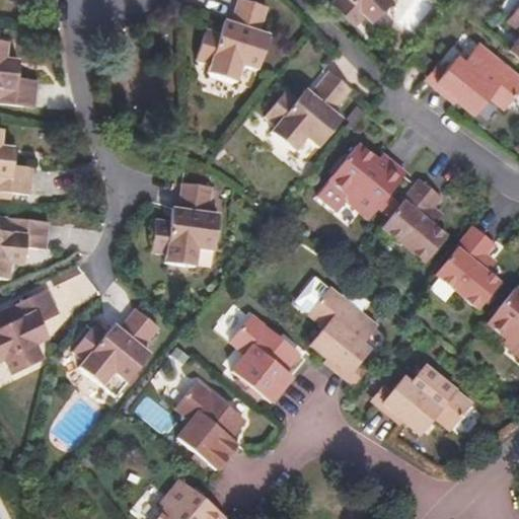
[(228,27),(219,30),(207,26),(197,60),(210,64),(208,70),(236,79),(243,62),(258,66),(268,31),(260,28),(266,3),(255,0),(235,0),(229,20),(228,27)]
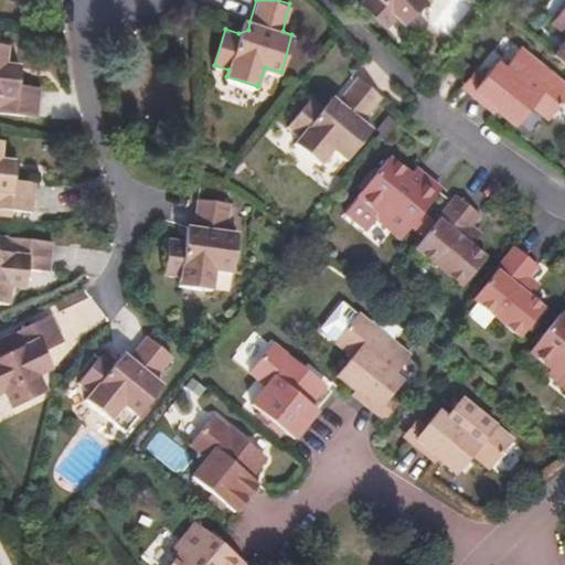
[(366,0),(386,20),(398,9),(404,16),(419,0),(366,0)]
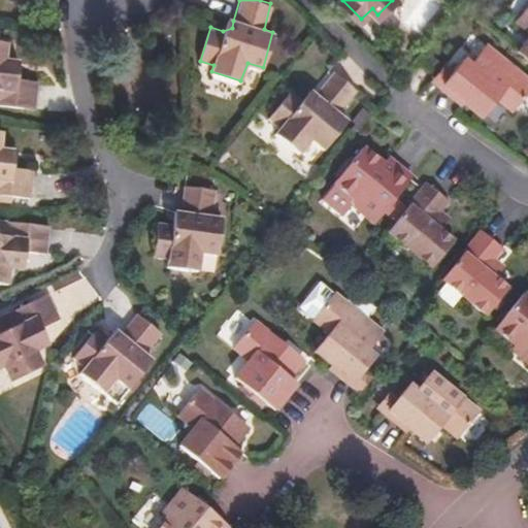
[(527,40),(519,53),(527,60),(527,9),(518,23),(527,31),(527,40)]
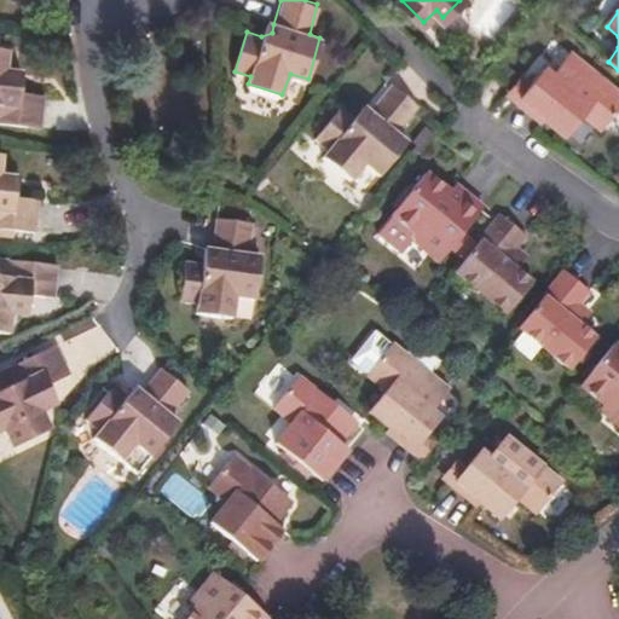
[(266,22),(261,36),(272,33),(273,24),(266,22)]
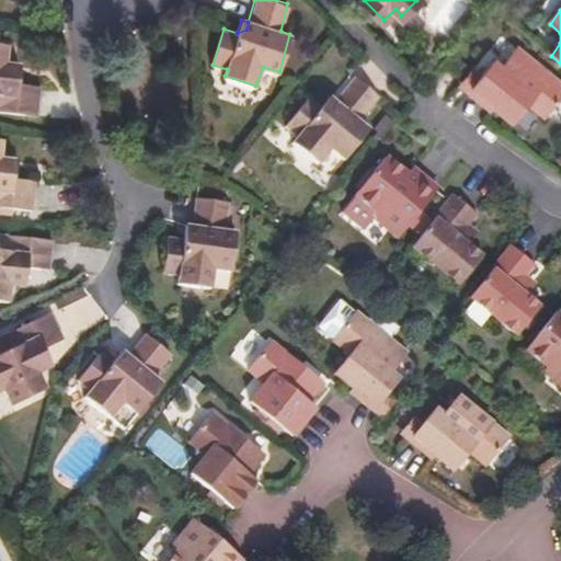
[(19,82),(20,71),(6,61),(8,45),(0,44),(0,109),(38,114),(41,87),(19,82)]
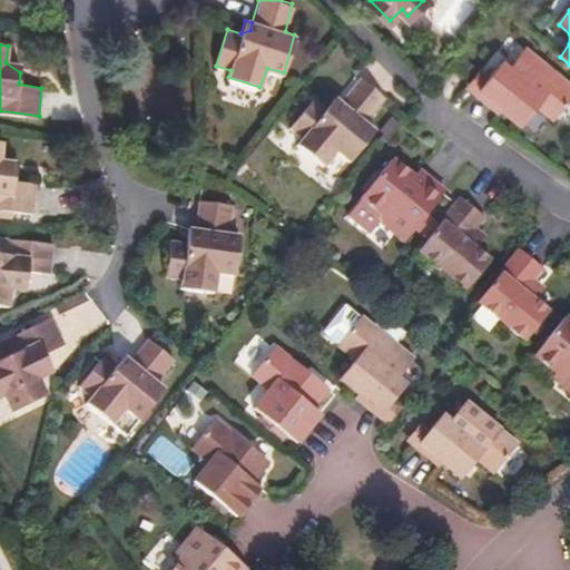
[(480,92),(521,127),(538,107),(554,123),(569,102),(569,88),(527,51),(511,70),(503,64),(480,92)]
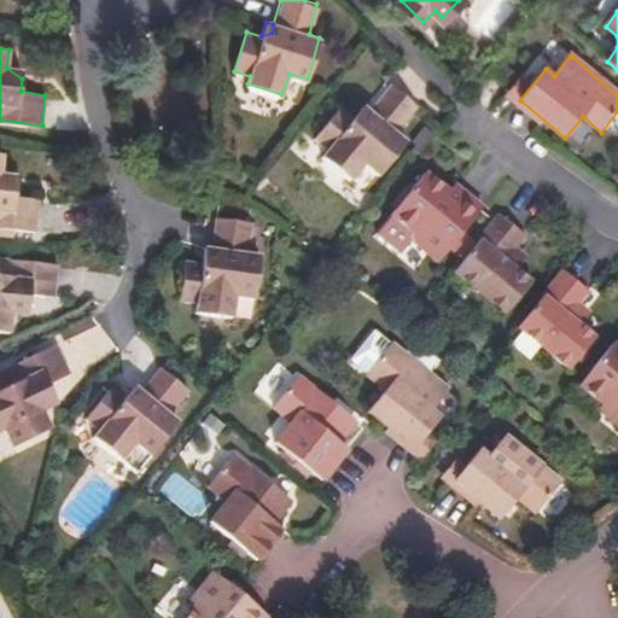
[(6,68),(22,79),(22,70),(6,68)]
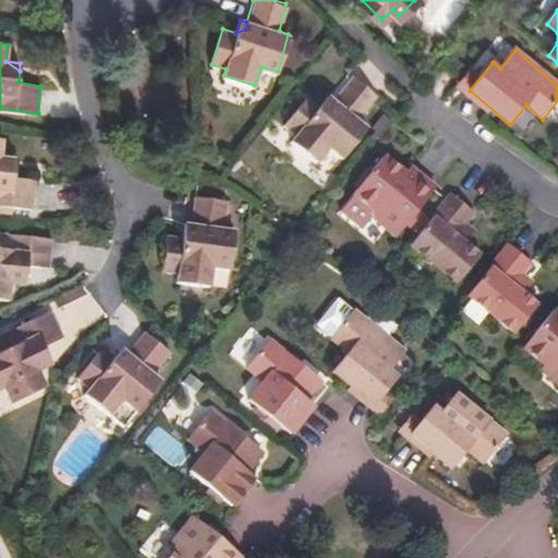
[(335,102),(326,105),(313,95),(290,120),(301,130),(294,136),(322,157),(334,144),(346,155),(370,124),(362,117),(381,94),(359,76),(339,98),(335,102)]
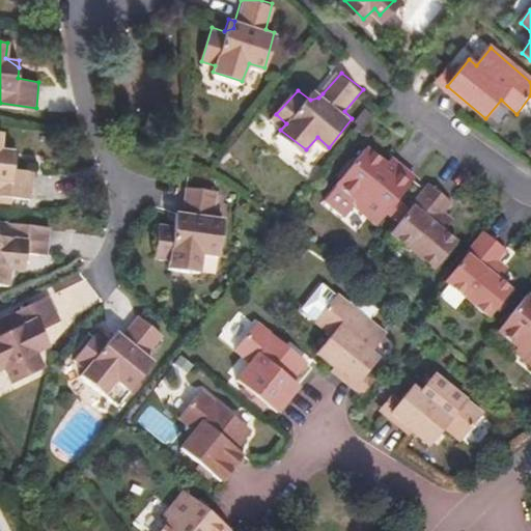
[(318,89),(310,100),(318,98),(323,93),(318,89)]
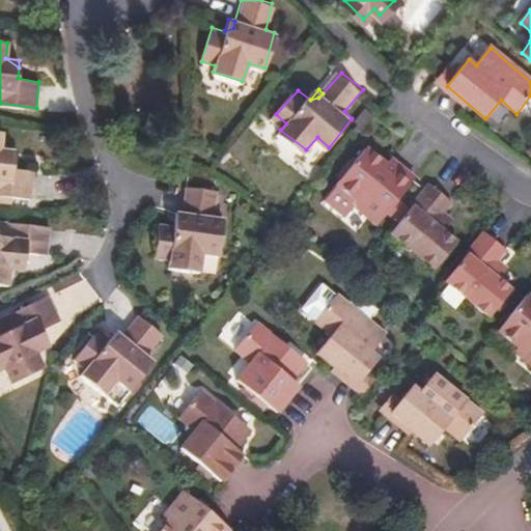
[(3,154),(0,147),(1,133),(0,132),(0,194),(31,198),(33,171),(11,167),(12,156),(3,154)]
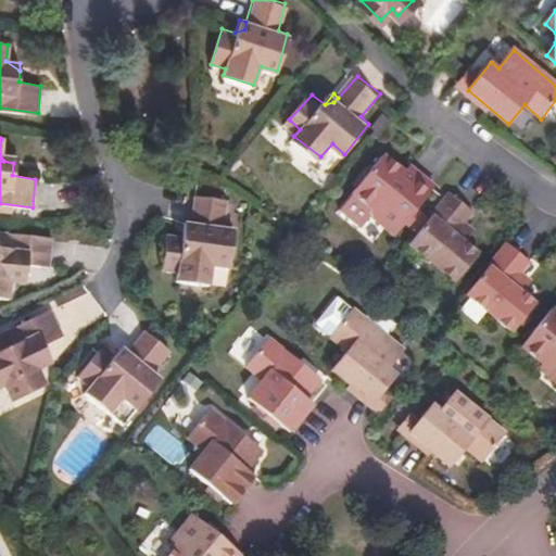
[(369,216),(393,237),(433,188),(409,168),(404,175),(383,158),(353,194),(374,211),(369,216)]
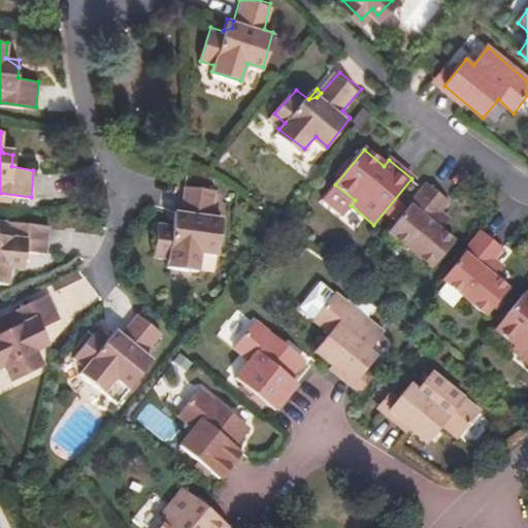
[(186,215),(177,223),(163,222),(159,257),(173,259),(173,265),(204,268),(206,251),(222,253),(226,215),(217,213),(220,187),(190,183),(187,210),(186,215)]
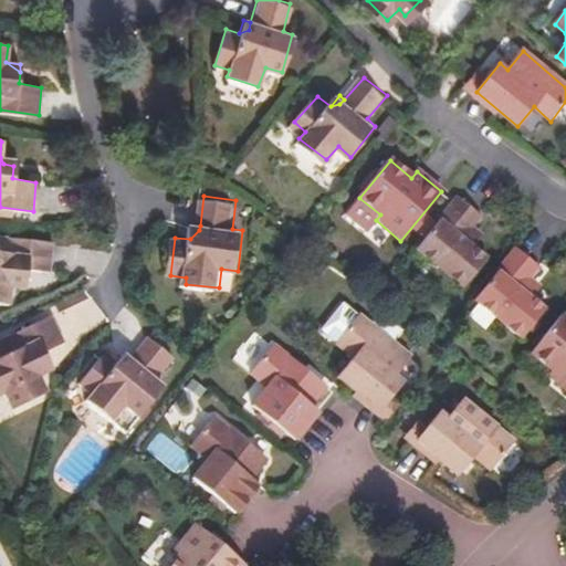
[(458,199),(416,250),(462,290),(485,261),(461,240),(480,218),(458,199)]
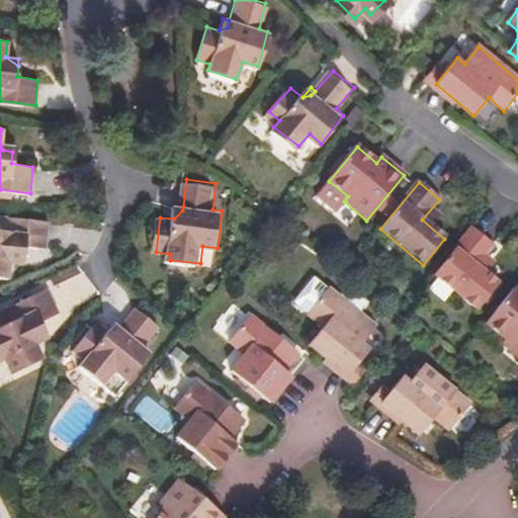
[(176,205),(174,219),(182,210),(183,206),(176,205)]
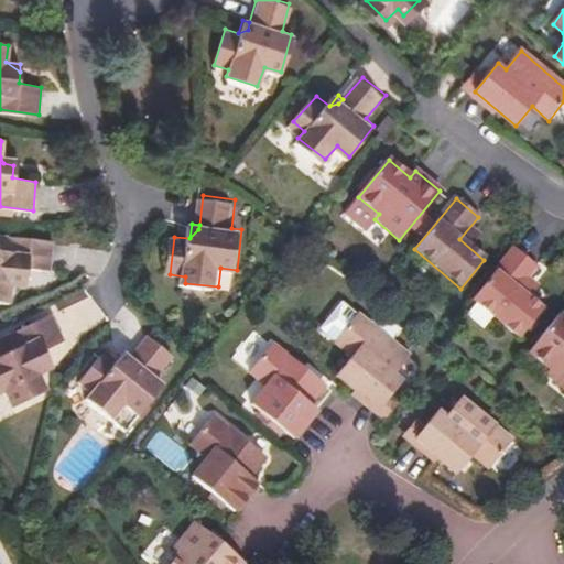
[(0,296),(8,297),(10,282),(15,275),(25,275),(26,263),(51,266),(53,236),(0,231),(0,296)]
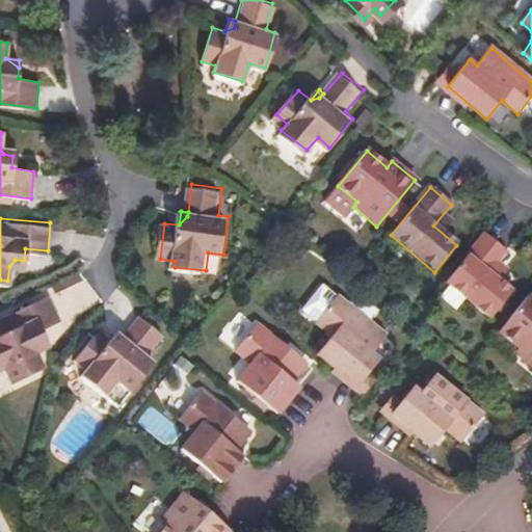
[(485,235),(446,283),(490,320),(510,294),(488,274),(506,253),(485,235)]
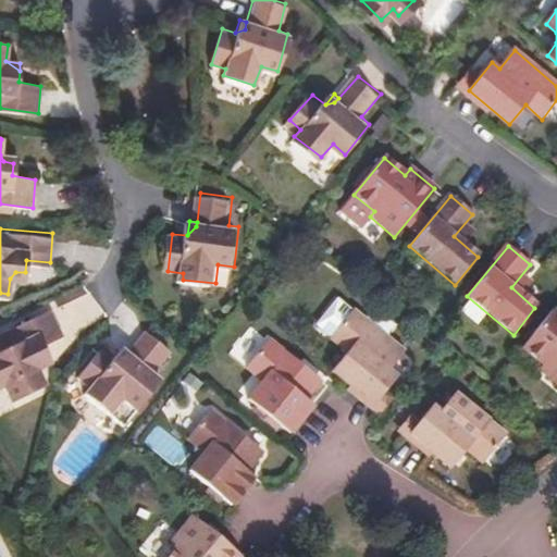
[(317,325),(333,336),(353,310),(337,298),(317,325)]
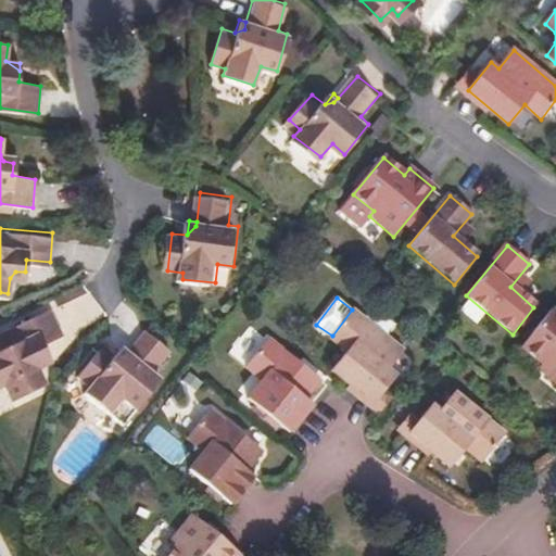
[(47,381),(39,366),(43,358),(49,354),(45,343),(64,332),(52,306),(0,332),(0,383),(4,382),(13,399),(47,381)]
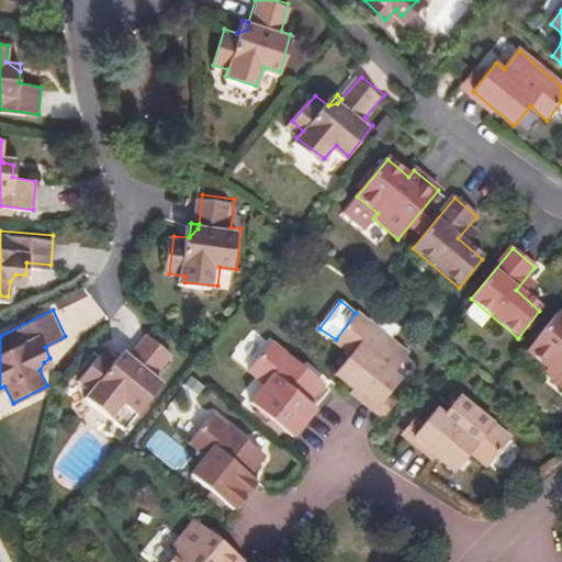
[(561,316),(558,312),(527,351),(548,369),(543,373),(561,388),(561,316)]
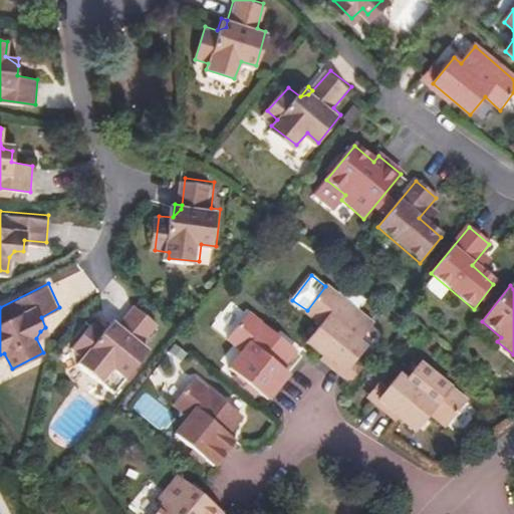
[(322,324),(309,341),(313,344),(347,372),(367,348),(360,342),(373,325),(325,286),(307,310),(322,324)]
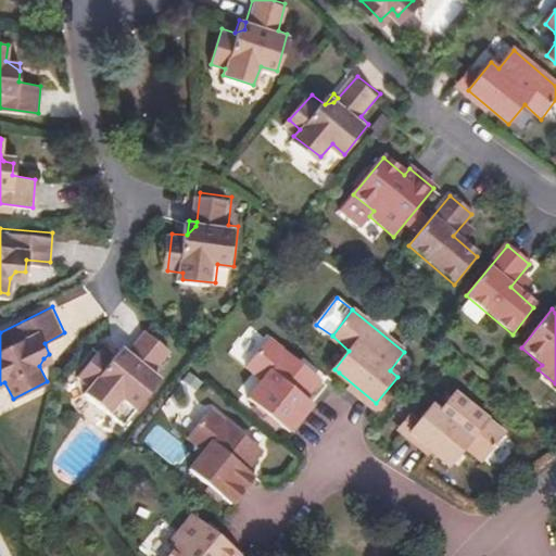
[(127,353),(117,352),(115,355),(104,345),(80,375),(92,384),(88,390),(114,412),(127,395),(139,405),(164,376),(156,368),(173,348),(149,328),(130,349),(127,353)]
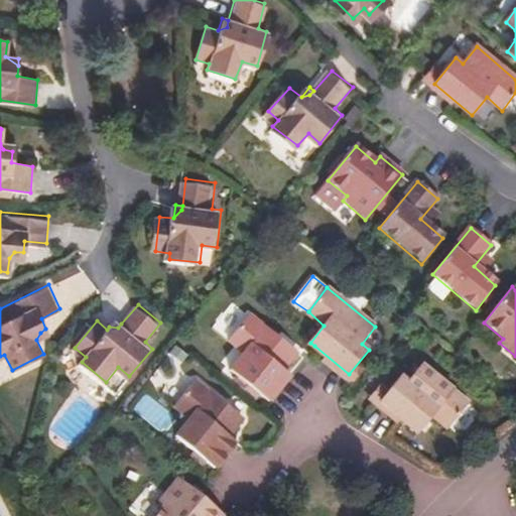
[(232,370),(270,402),(290,376),(283,370),(296,353),(251,313),(230,340),(245,353),(232,370)]
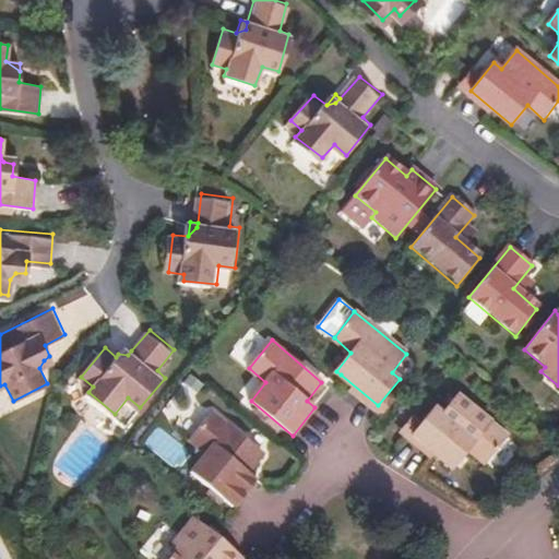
[(126,345),(118,354),(128,355),(131,351),(126,345)]
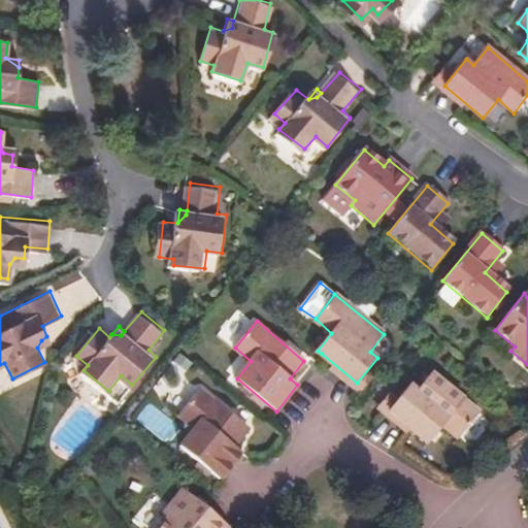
[(41,340),(37,348),(50,342),(46,336),(41,340)]
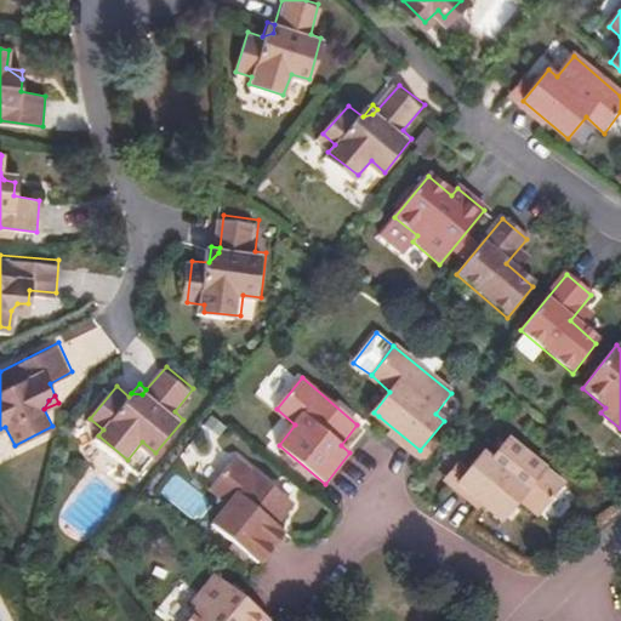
[(461,484),(505,522),(523,501),(542,517),(565,485),(511,439),(494,461),(485,454),(461,484)]
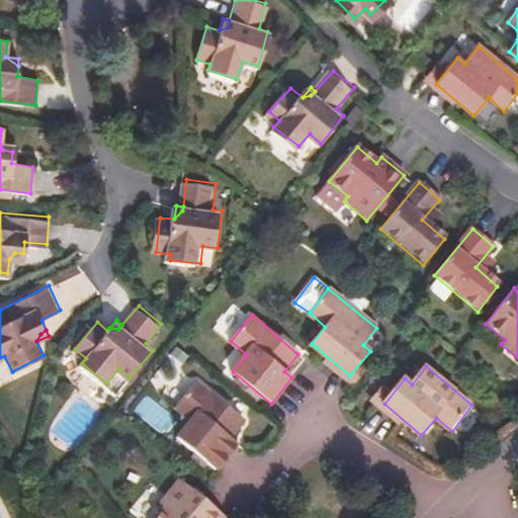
[(178,438),(218,470),(238,443),(231,437),(244,421),(196,382),(177,408),(192,421),(178,438)]
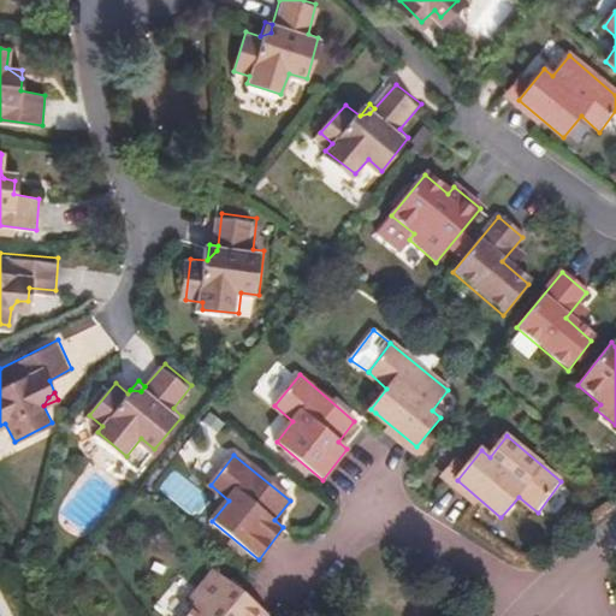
[(188,615),(267,615),(268,615),(215,572),(193,599),(197,604),(188,615)]
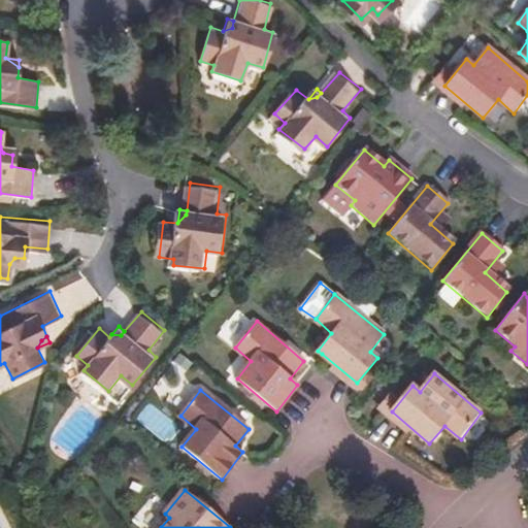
[(149,527),(154,527),(163,512),(143,502),(134,521),(149,527)]
